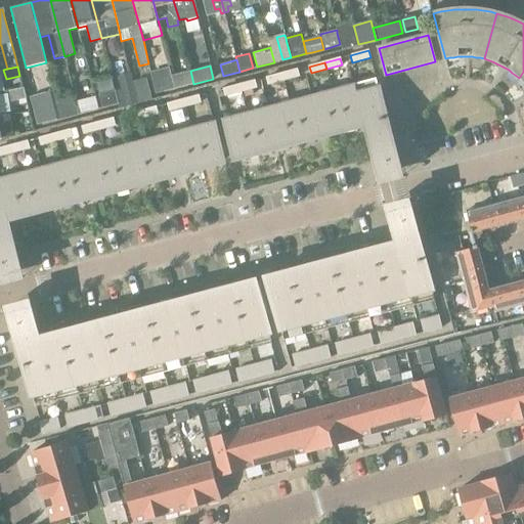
[(281,74),(284,81),(299,77),(297,70),(281,74)]
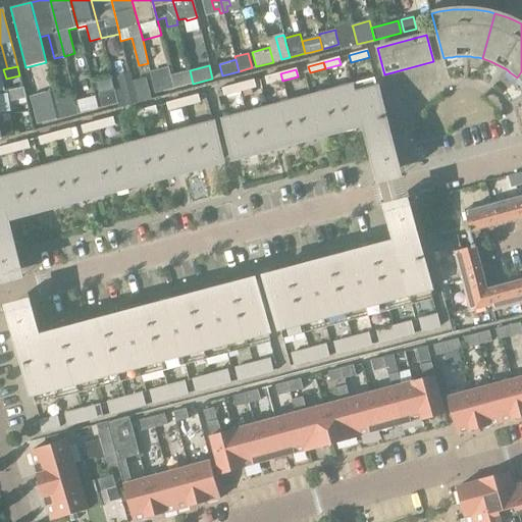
[(167,90),(162,70),(150,73),(155,94),(167,90)]
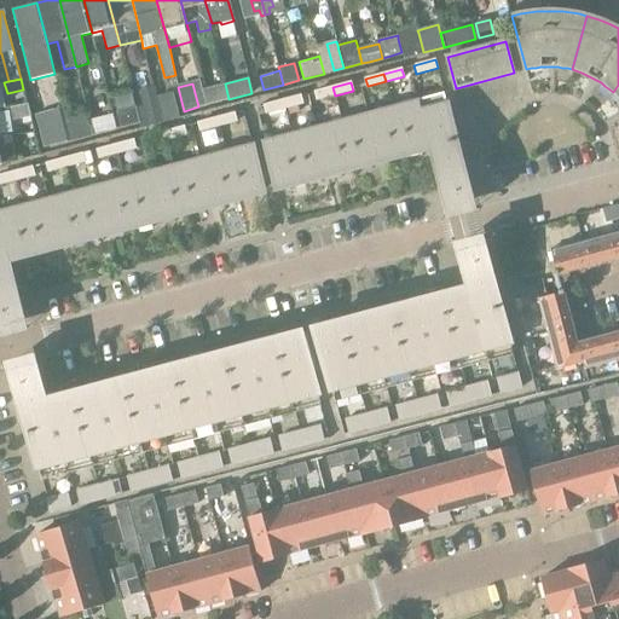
[(206,105),(229,99),(225,84),(202,90),(206,105)]
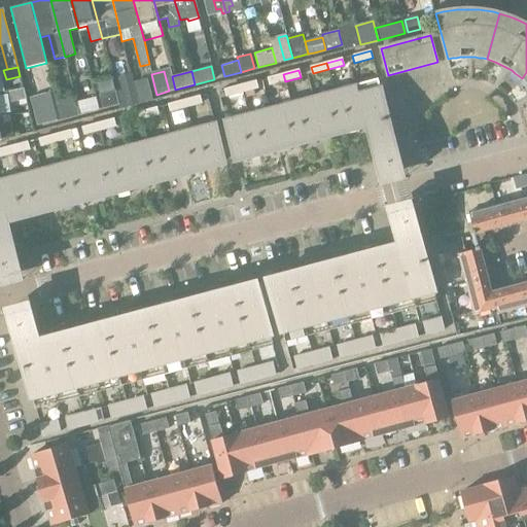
[(283,74),(268,78),(270,85),(285,81),(283,74)]
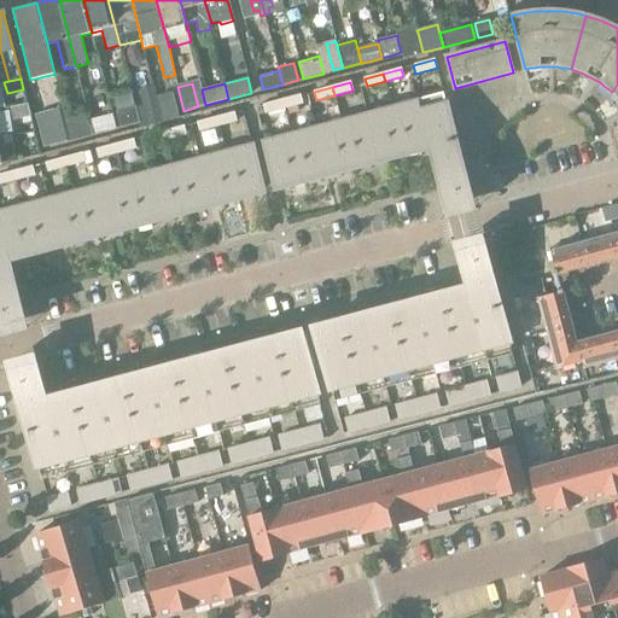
[(143,127),(162,122),(159,109),(155,89),(139,94),(143,104),(136,105),(141,122),(143,127)]
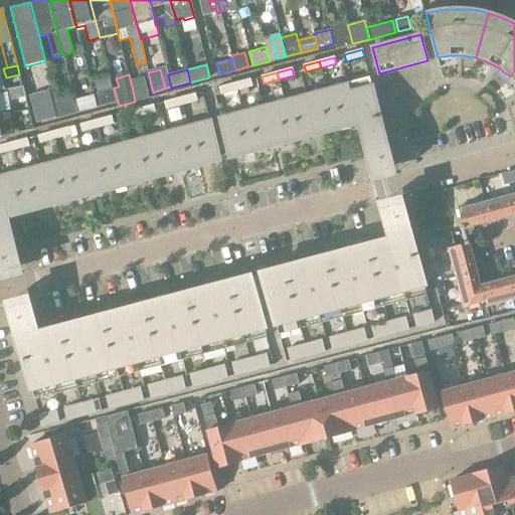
[(392,166),(369,76),(326,89),(337,128),(359,122),(375,179),(394,174),(392,166)]
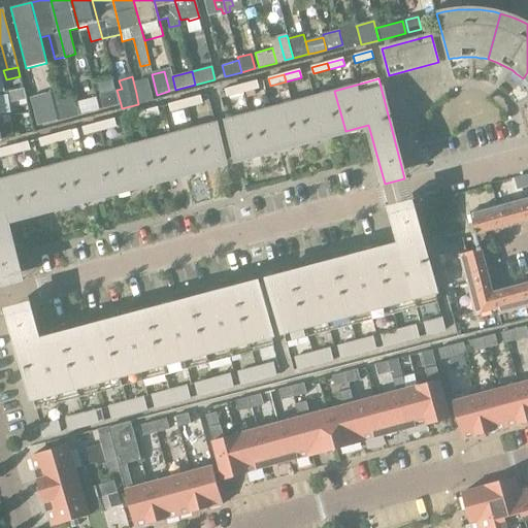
[(240,86),(242,93),(258,89),(257,81),(240,86)]
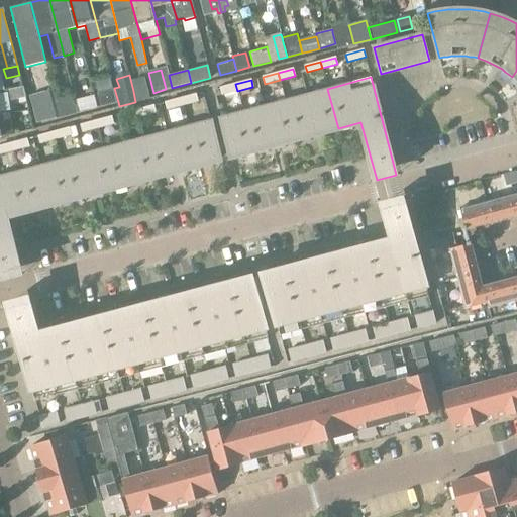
[(235,84),(220,88),(222,95),(237,91),(235,84)]
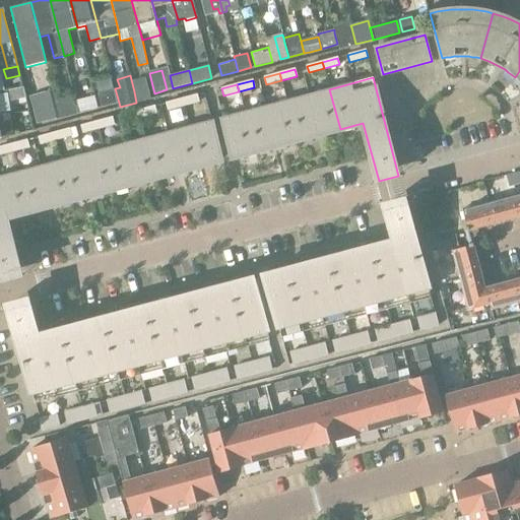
[(25,99),(22,87),(8,90),(10,102),(25,99)]
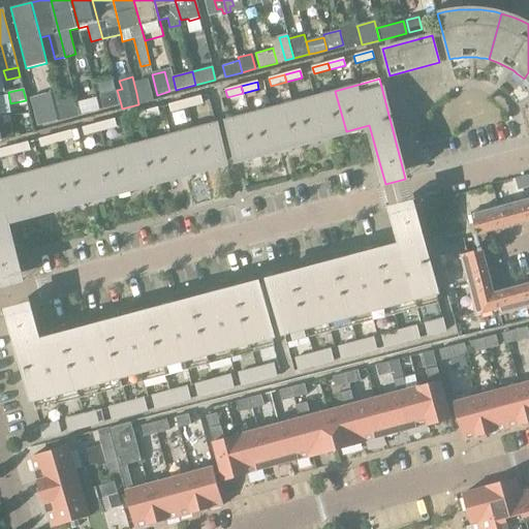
[(117,90),(101,94),(104,109),(121,104),(117,90)]
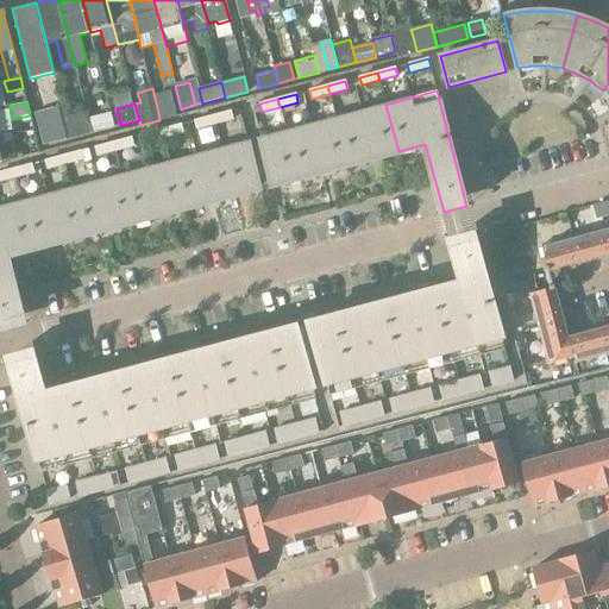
[(173,104),(157,107),(159,120),(176,117),(173,104)]
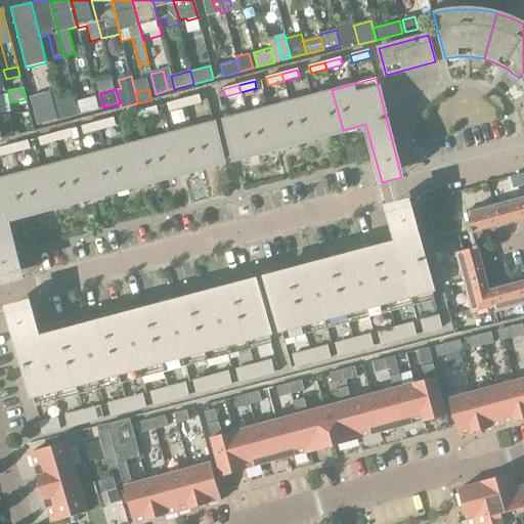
[(310,95),(321,136),(343,130),(332,90),(310,95)]
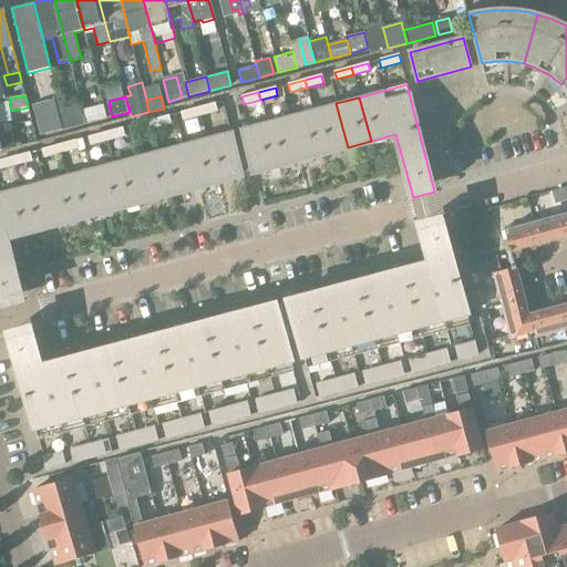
[(61,111),(58,99),(32,105),(40,135),(65,129),(61,111)]
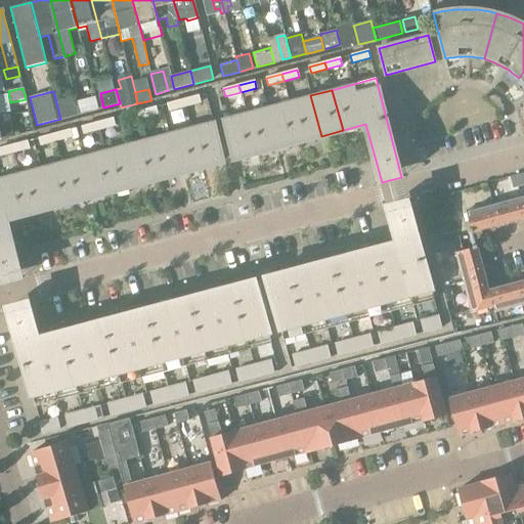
[(289,101),(300,141),(321,136),(310,95),(289,101)]
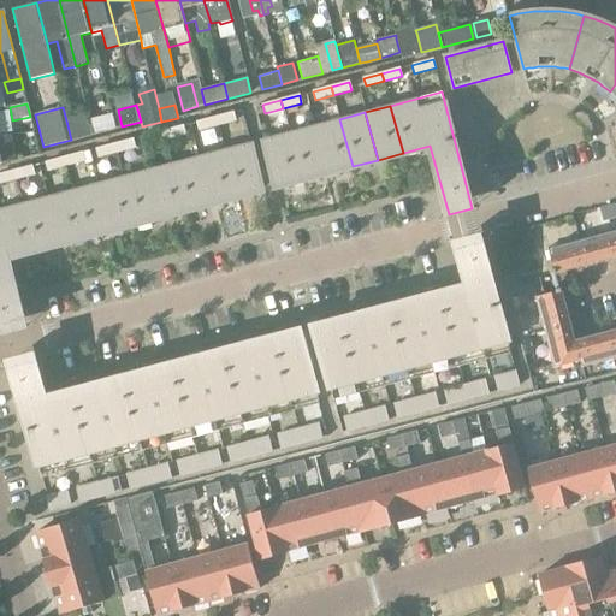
[(236,120),(234,113),(215,118),(218,125),(236,120)]
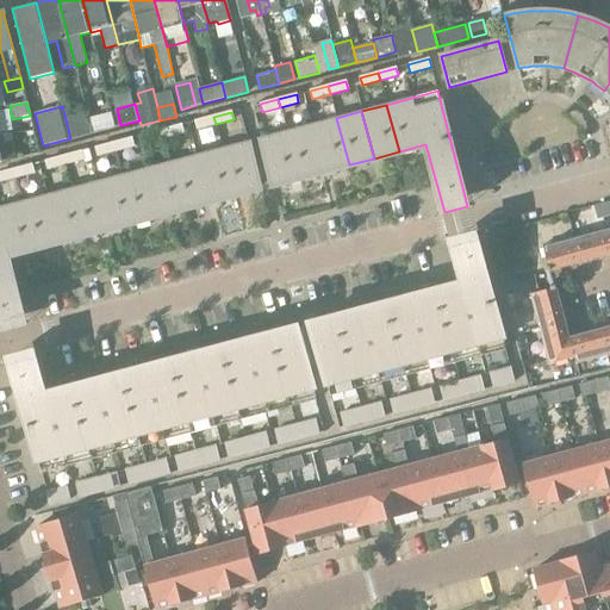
[(93,132),(89,118),(88,113),(66,119),(70,138),(93,132)]
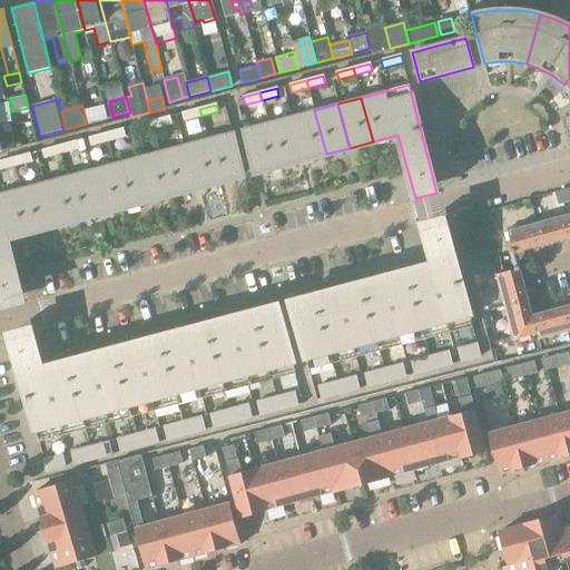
[(102,106),(84,110),(87,124),(98,120),(106,118),(102,106)]
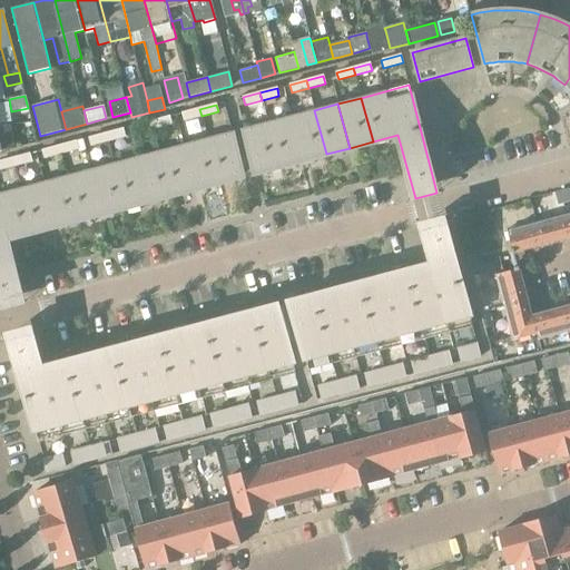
[(202,116),(199,109),(183,114),(185,120),(202,116)]
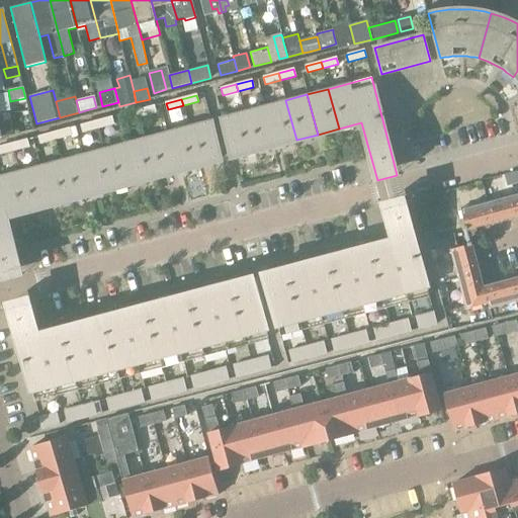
[(265,105),(275,146),(296,140),(285,100),(265,105)]
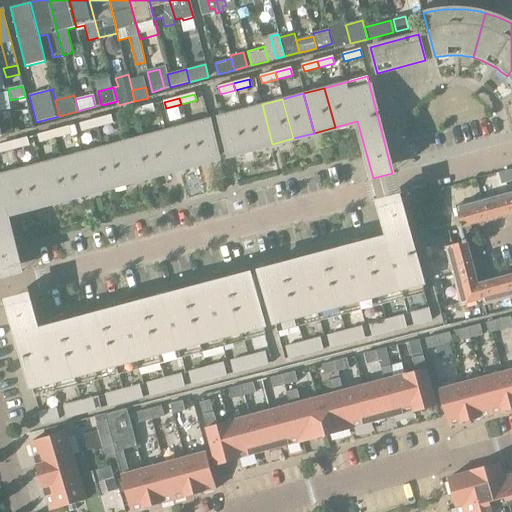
[(241,110),(251,149),(272,144),(262,104),(241,110)]
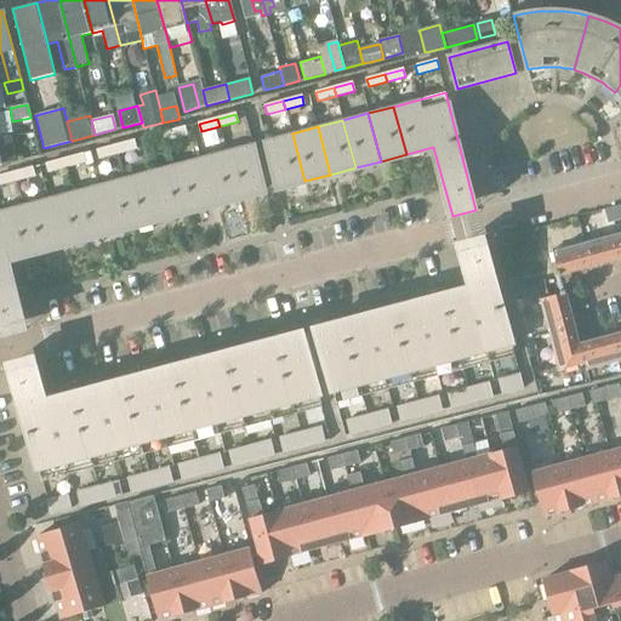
[(187,135),(184,127),(166,132),(169,140),(187,135)]
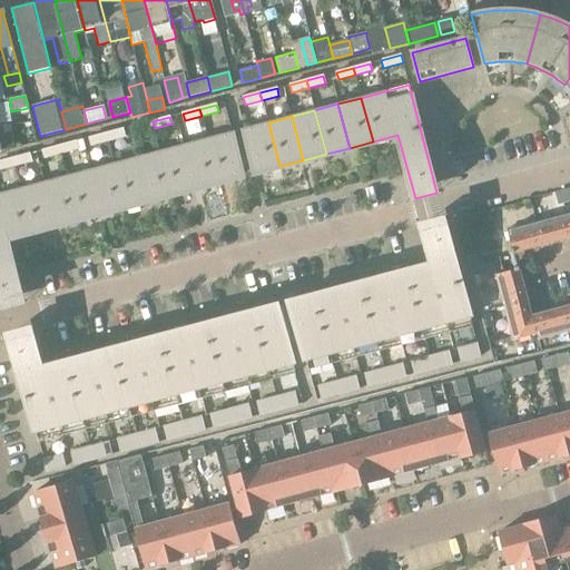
[(155,128),(153,121),(136,126),(138,133),(155,128)]
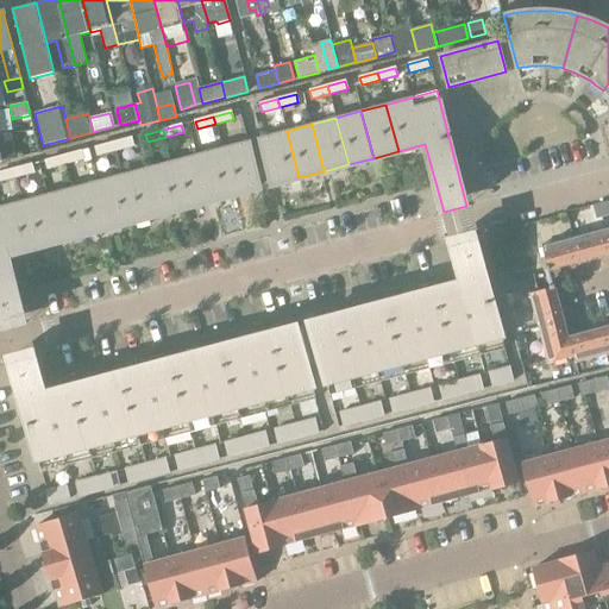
[(287,131),(261,138),(272,184),(299,177),(287,131)]
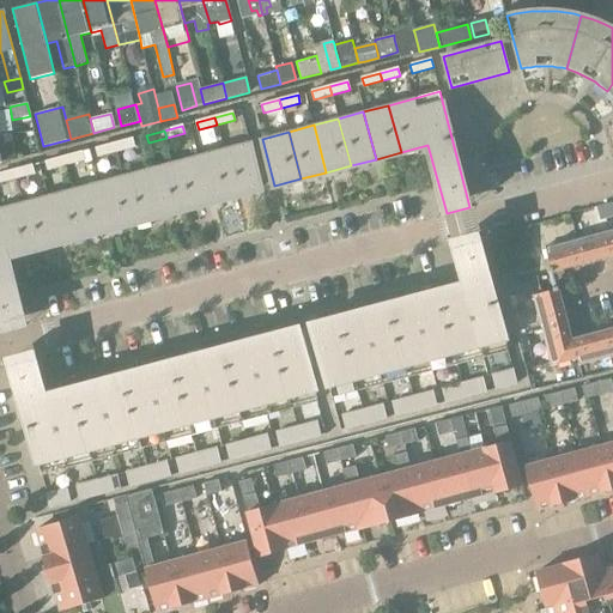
[(14,162),(14,161),(10,135),(0,137),(0,164),(1,164),(14,162)]
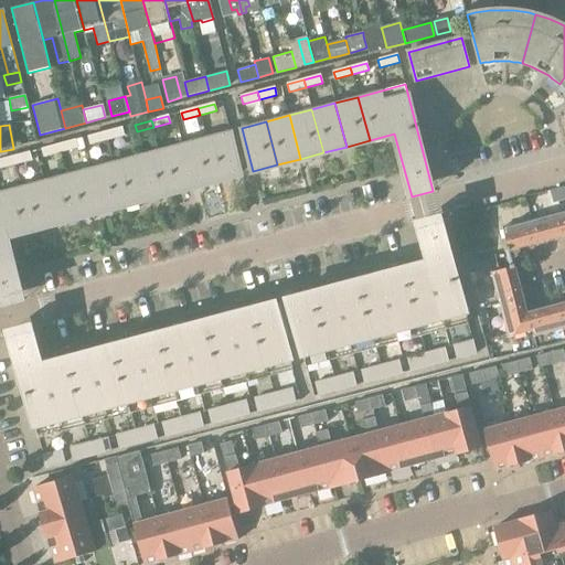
[(124,135),(123,128),(105,132),(107,139),(124,135)]
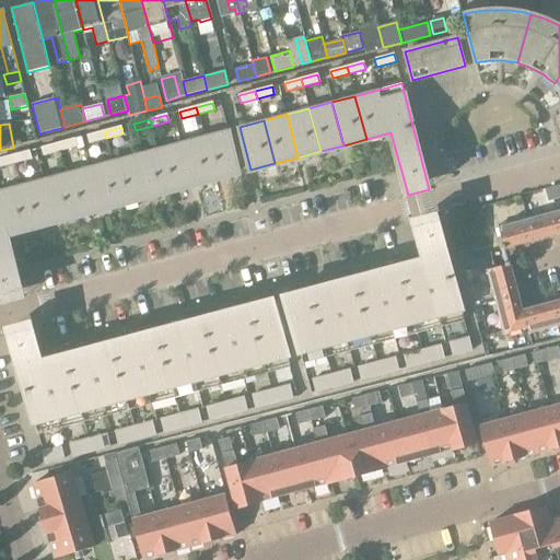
[(214,179),(238,173),(228,130),(203,137),(214,179)]
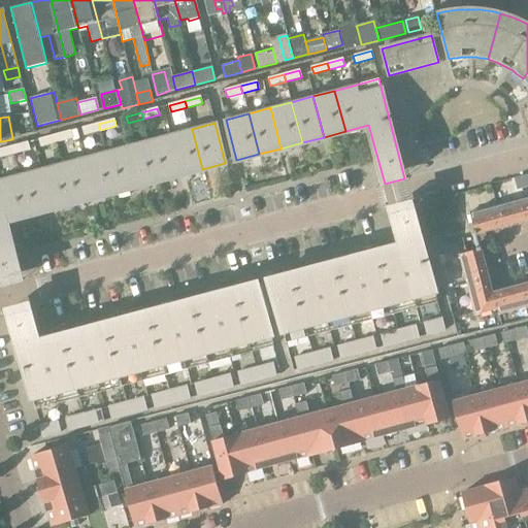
[(100,130),(98,124),(83,128),(85,135),(100,130)]
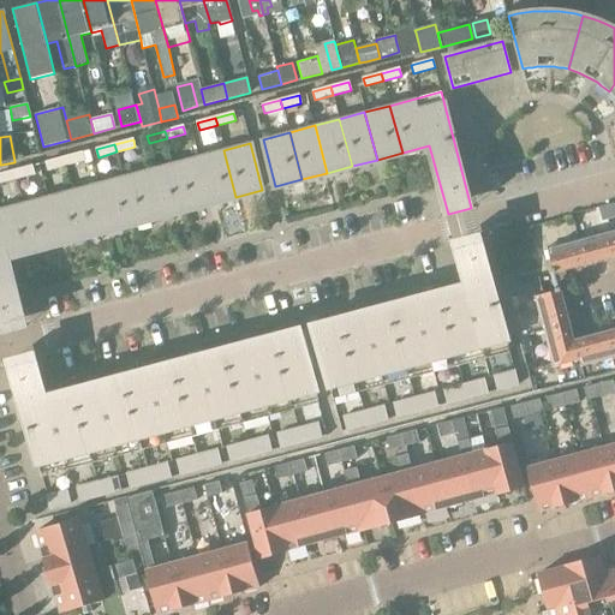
[(210,204),(236,197),(224,150),(198,156),(210,204)]
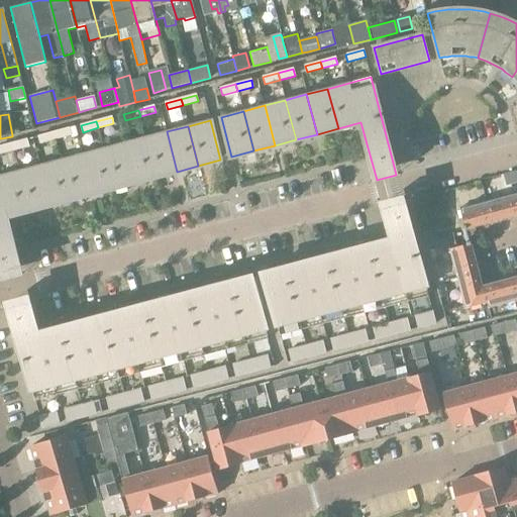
[(71,135),(69,128),(54,132),(56,139),(71,135)]
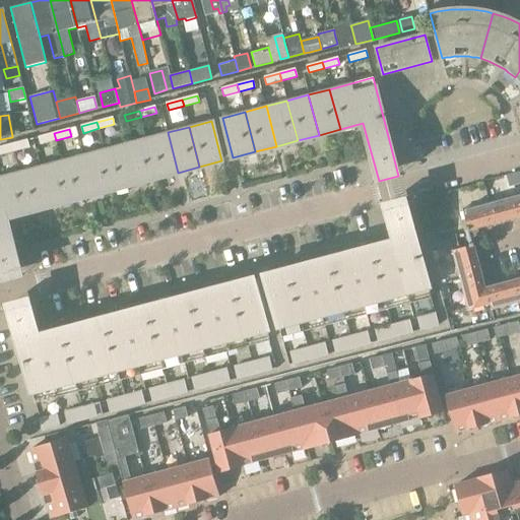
[(156,178),(178,173),(168,132),(146,138),(156,178)]
